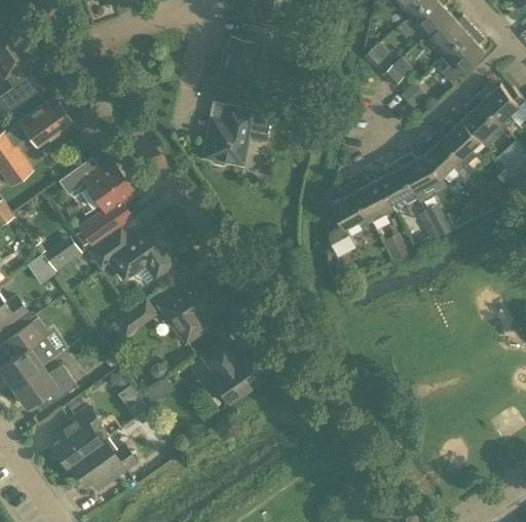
[(95,0),(98,8),(121,0),(95,0)]
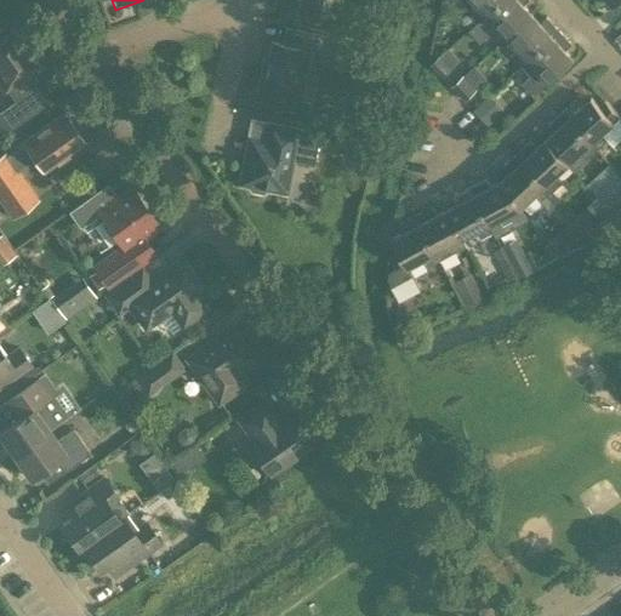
[(301,21),(305,17),(322,21),(322,20),(312,17),(314,0),(275,0),(273,11),(290,15),(292,18),(301,21)]
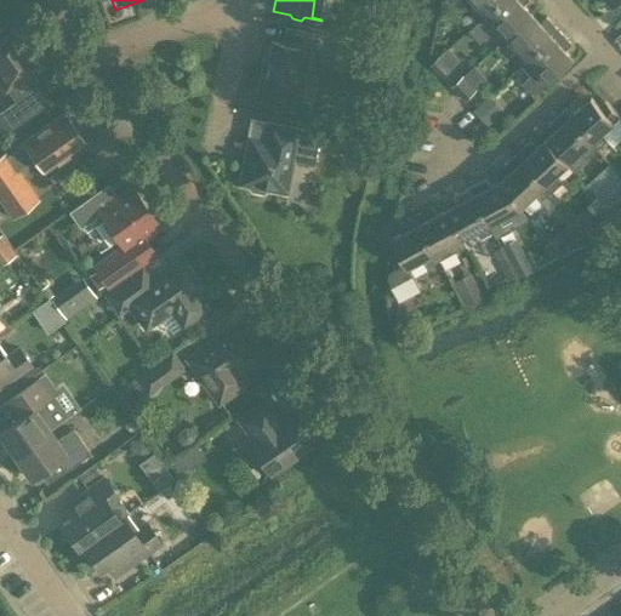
[(480,24),(507,0),(445,0),(453,7),(460,0),(471,0),(478,7),(472,13),(480,24)]
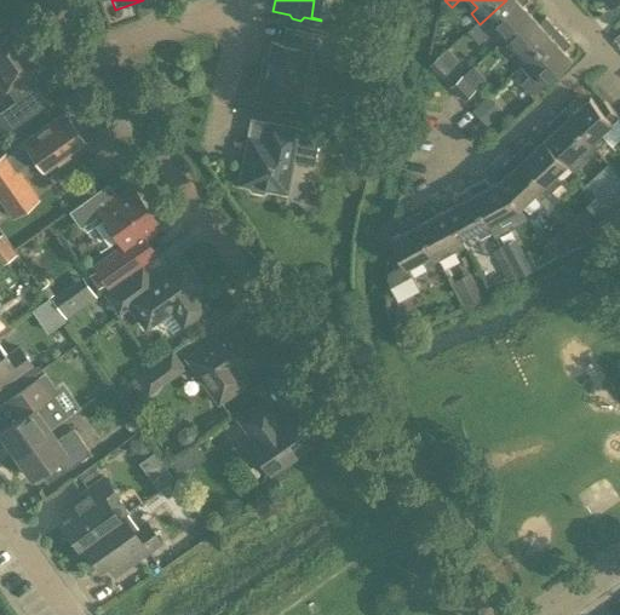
[(507,40),(532,18),(524,9),(530,3),(528,0),(506,0),(480,24),(469,35),(480,47),(498,30),(507,40)]
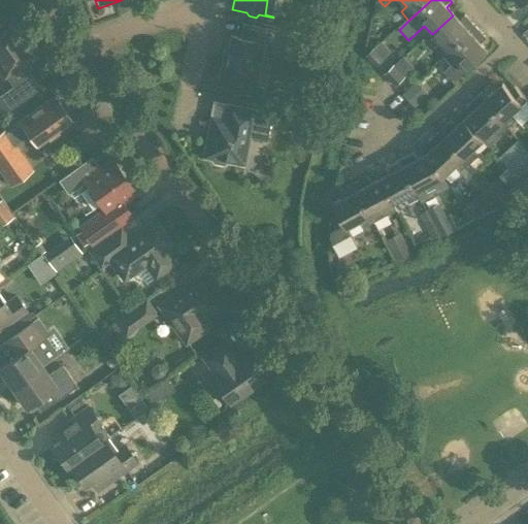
[(444,59),(476,29),(466,18),(460,24),(453,15),(432,34),(441,45),(436,50),(444,59)]
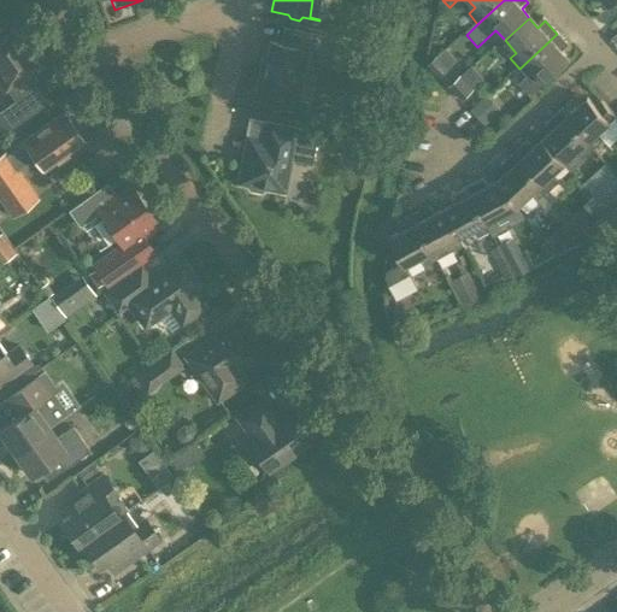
[(0,88),(4,94),(41,68),(13,28),(3,35),(0,35),(0,88)]
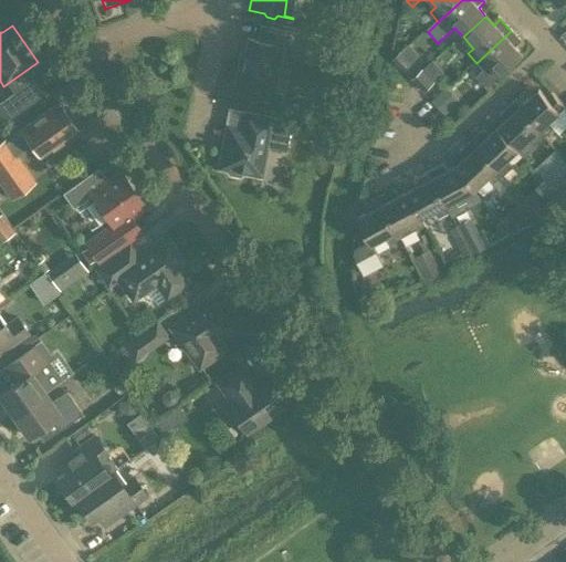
[(242,65),(239,64),(233,89),(276,97),(278,95),(272,94),(280,58),(294,61),(299,38),(259,30),(257,45),(247,43),(242,65)]
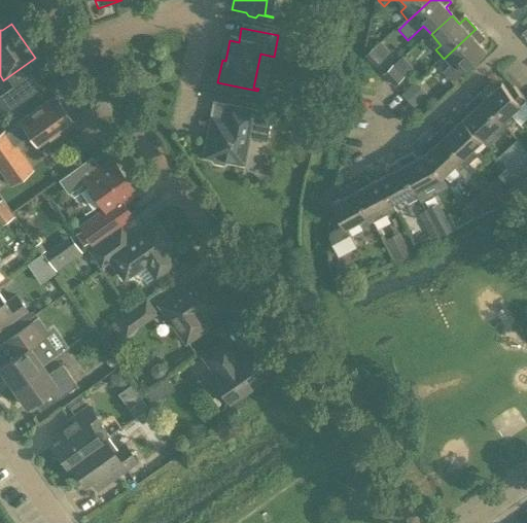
[(453,85),(488,54),(481,46),(486,41),(476,29),(444,59),(451,67),(444,74),(453,85)]
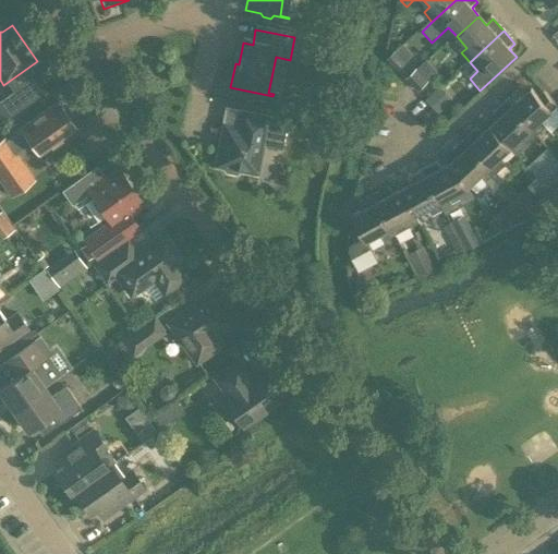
[(395,55),(387,62),(398,74),(405,65),(395,55)]
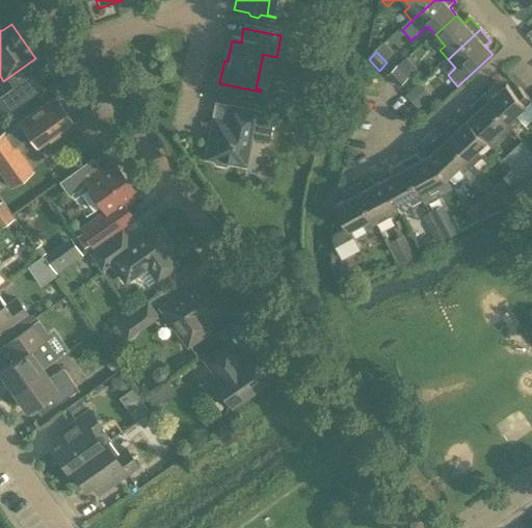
[(397,89),(407,80),(397,69),(387,78),(397,89)]
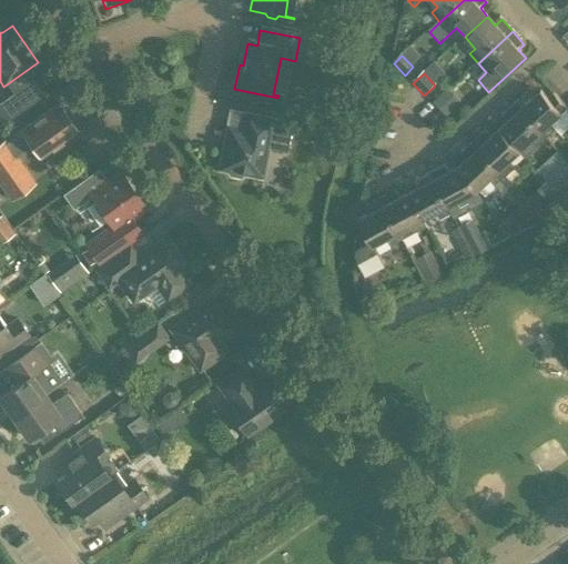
[(33,84),(0,107),(0,111),(9,123),(43,99),(33,84)]
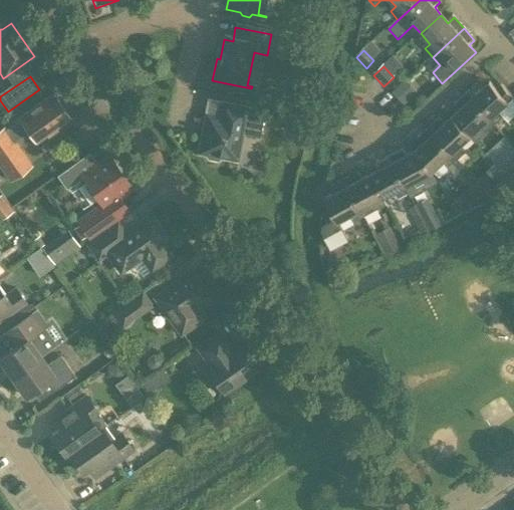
[(409,80),(396,93),(408,106),(421,93),(409,80)]
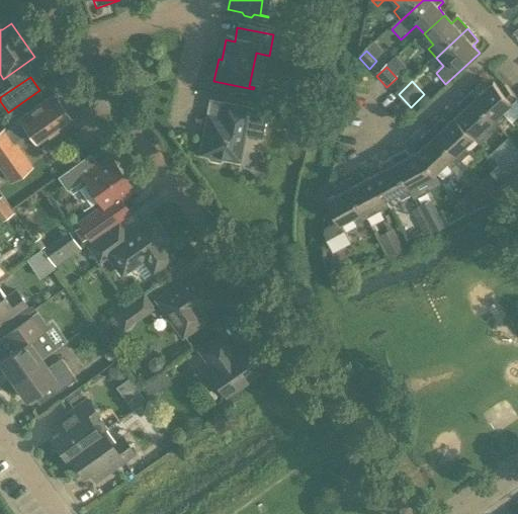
[(507,119),(503,114),(513,105),(500,90),(494,84),(486,91),(481,86),(469,96),(499,127),(507,119)]
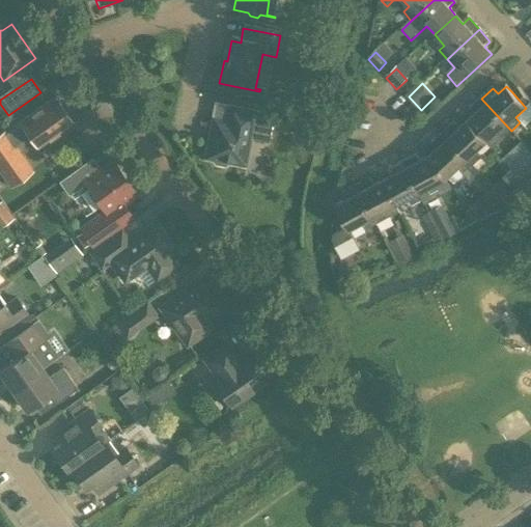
[(530,105),(516,88),(512,92),(526,108),(527,109),(530,105)]
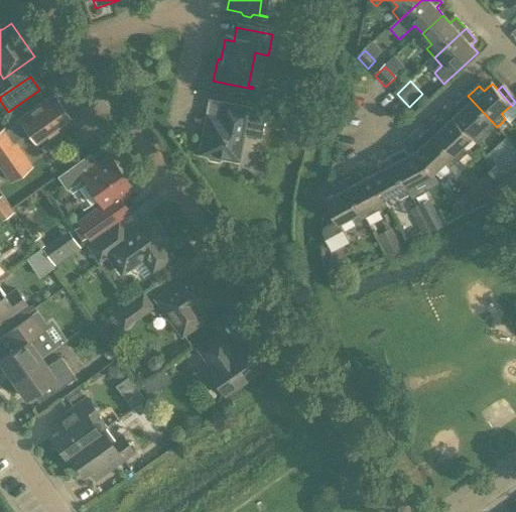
[(462,112),(455,118),(473,139),(477,144),(497,127),(468,96),(457,106),(462,112)]
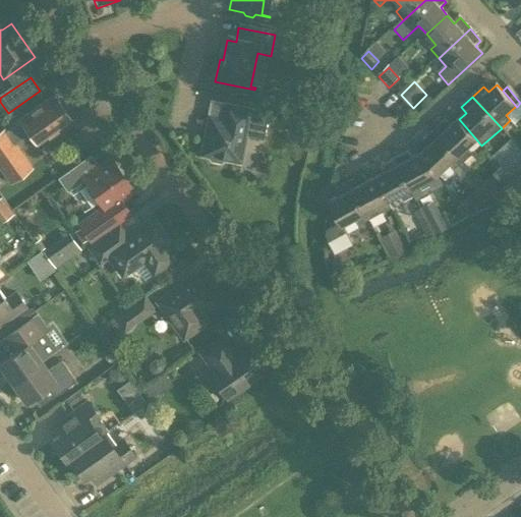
[(0,135),(0,174),(8,187),(31,171),(14,149),(29,138),(36,149),(70,124),(53,99),(18,123),(19,125),(4,135),(3,134),(0,135)]
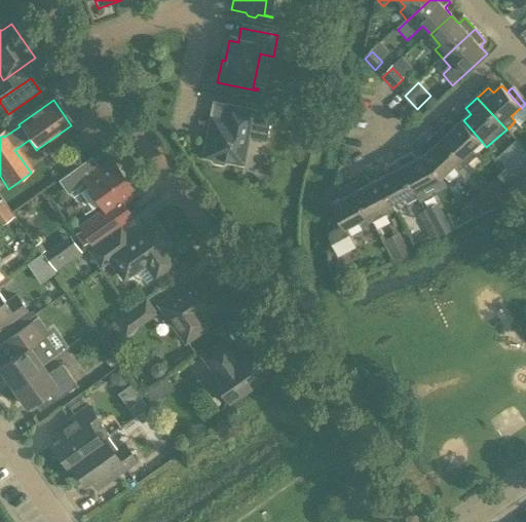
[(201,160),(209,162),(212,168),(222,170),(227,165),(233,166),(238,140),(264,145),(269,117),(224,108),(221,122),(212,120),(208,142),(204,142),(201,160)]
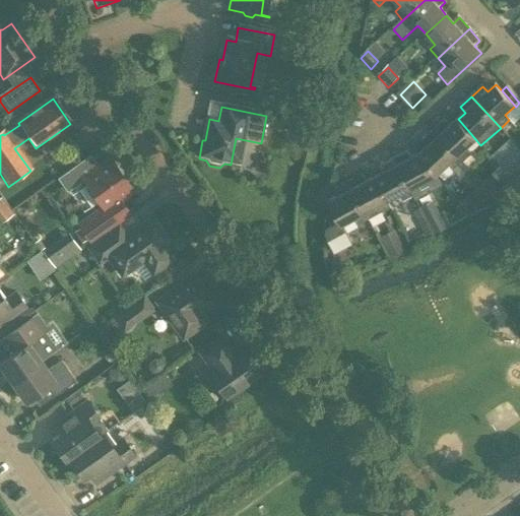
[(476,140),(458,119),(450,126),(446,121),(434,131),(462,163),(471,154),(467,149),(476,140)]
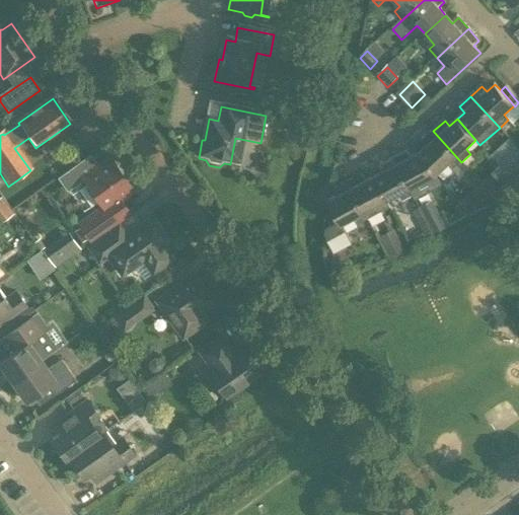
[(462,163),(461,162),(433,131),(422,141),(427,147),(419,153),(436,176),(448,165),(460,178),(461,176),(468,171),(469,170),(462,163)]
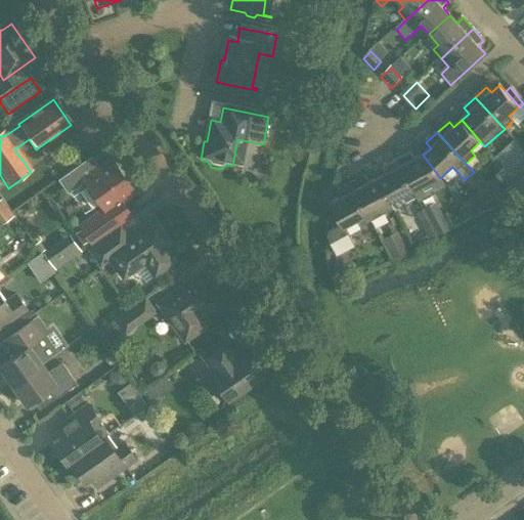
[(425,187),(440,178),(423,155),(415,160),(410,153),(397,160),(418,199),(428,193),(425,187)]
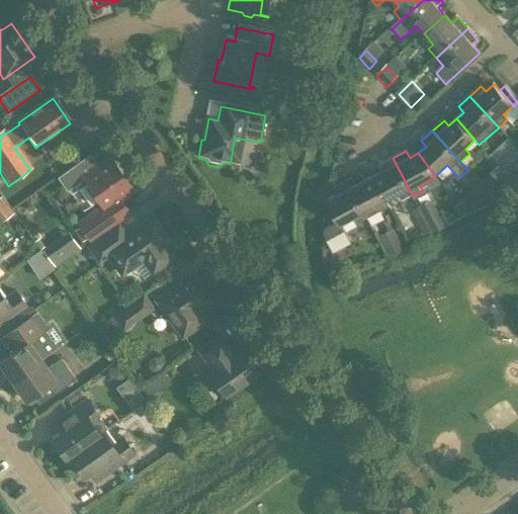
[(383,171),(374,176),(387,201),(399,195),(403,202),(413,196),(393,158),(379,165),(383,171)]
